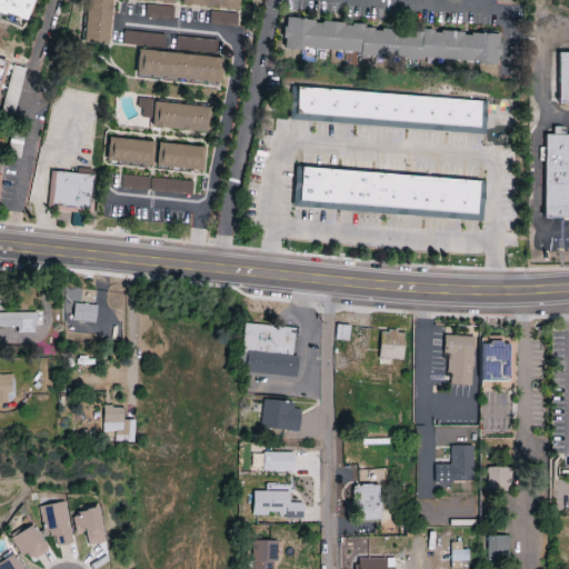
[(35,0),(0,0),(0,10),(30,19),(35,0)]
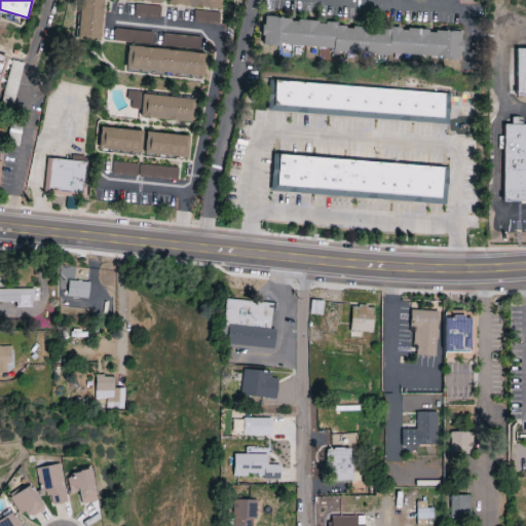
[(104,0),(80,0),(80,38),(104,38),(104,0)]
